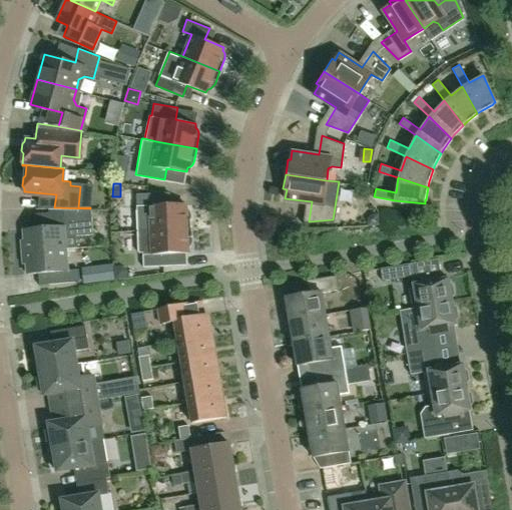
[(150,228),(190,226),(189,212),(189,210),(187,207),(185,206),(184,202),(163,203),(163,191),(135,192),(136,204),(137,228),(150,228)]
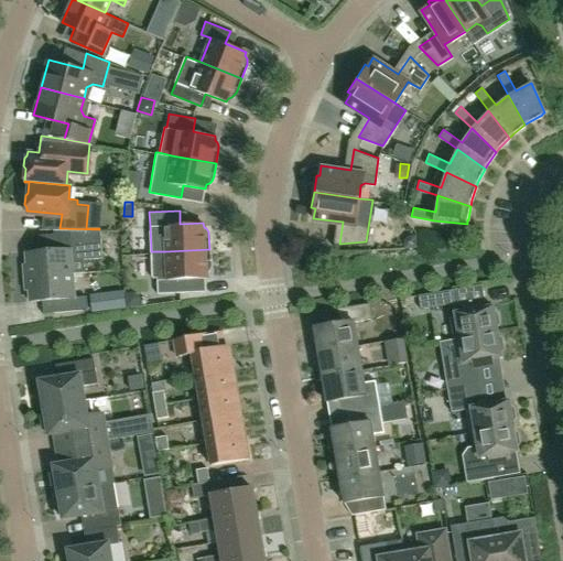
[(72,272),(84,271),(83,258),(101,256),(99,229),(60,228),(52,228),(54,248),(25,250),(26,262),(23,262),(24,276),(72,271),(72,272)]
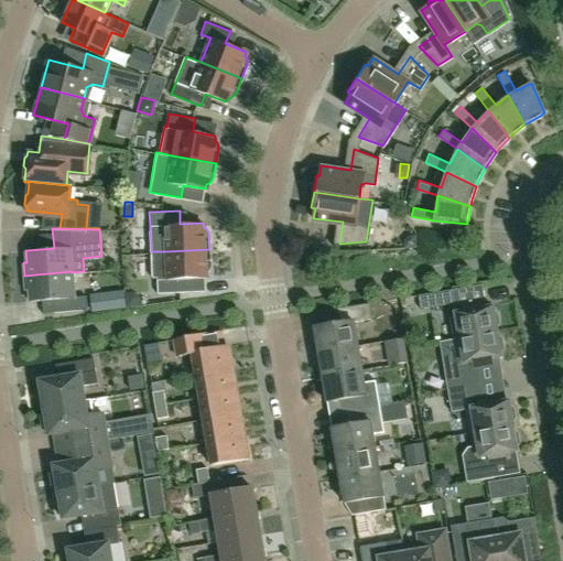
[(415,246),(415,234),(409,234),(404,239),(404,246),(415,246)]
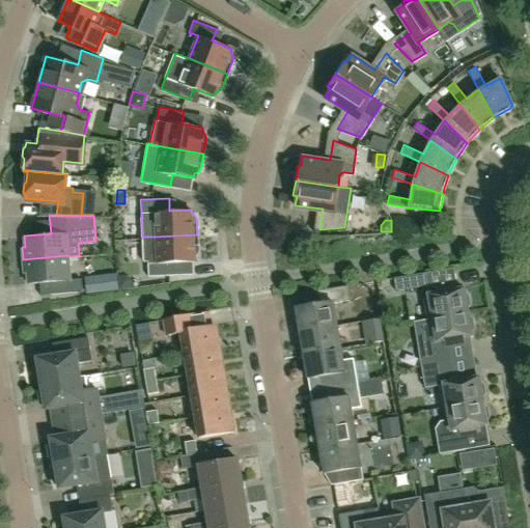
[(197,234),(156,237),(142,237),(142,259),(147,259),(147,275),(172,274),(172,261),(193,260),(193,256),(196,254),(197,252),(198,249),(198,247),(197,234)]
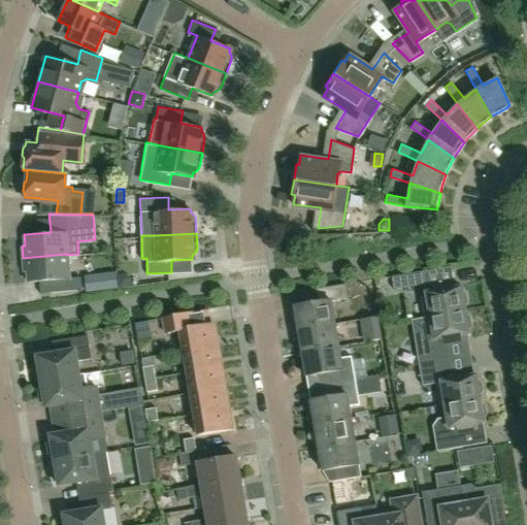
[(69,276),(67,255),(67,254),(23,258),(24,270),(26,269),(27,281),(48,279),(48,291),(81,288),(80,275),(69,276)]
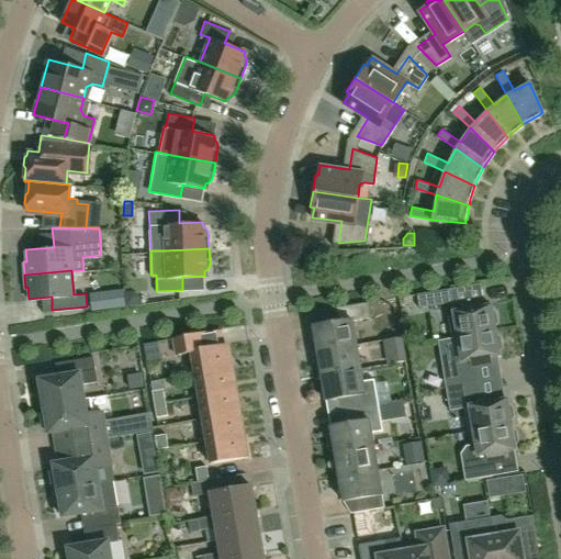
[(418,306),(453,301),(451,287),(416,292),(418,306)]
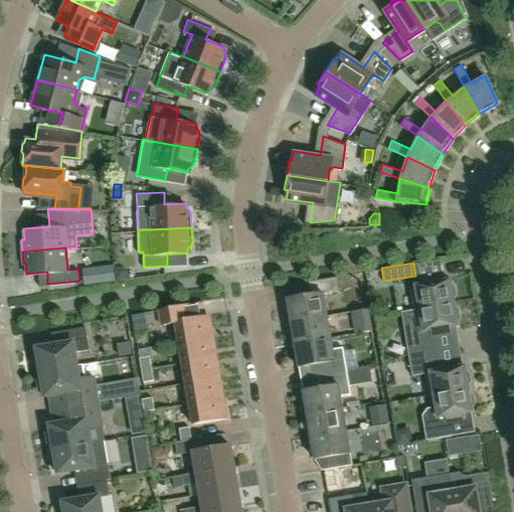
[(114,279),(112,265),(82,268),(84,282),(114,279)]
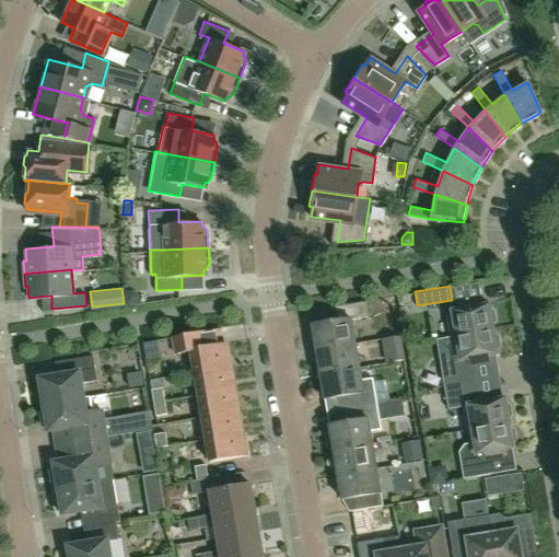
[(124,289),(126,303),(139,301),(138,292),(132,288),(124,289)]
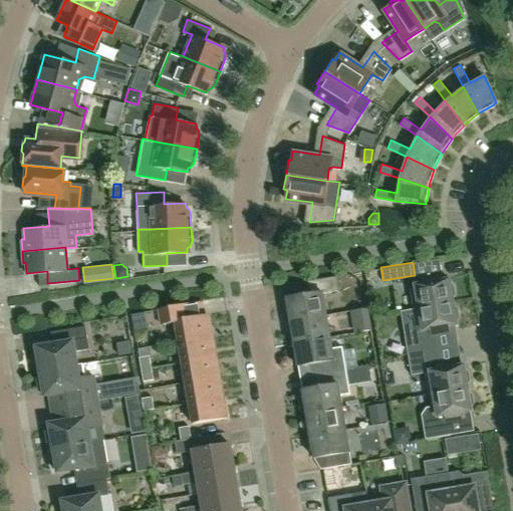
[(441,278),(440,273),(420,276),(421,282),(409,284),(413,307),(453,300),(452,296),(454,293),(452,284),(449,282),(449,277),(441,278)]
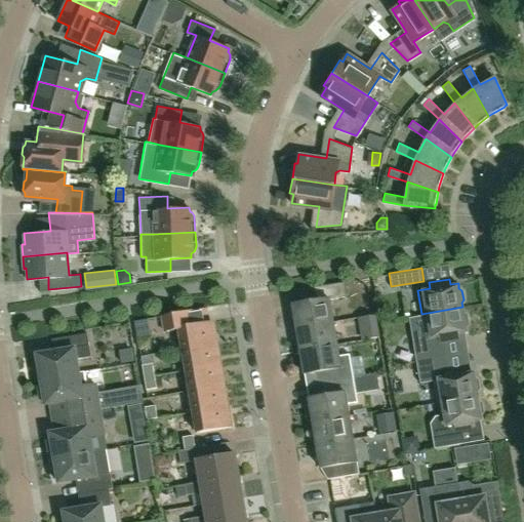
[(295,326),(331,320),(328,297),(345,295),(343,281),(314,285),(316,299),(292,304),(295,326)]
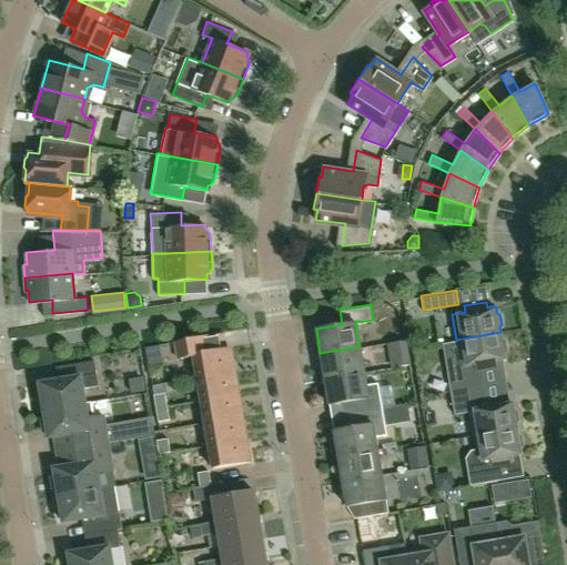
[(500,332),(456,340),(443,342),(447,367),(474,363),(475,370),(497,365),(496,360),(505,357),(504,353),(506,350),(504,340),(500,336),(500,332)]
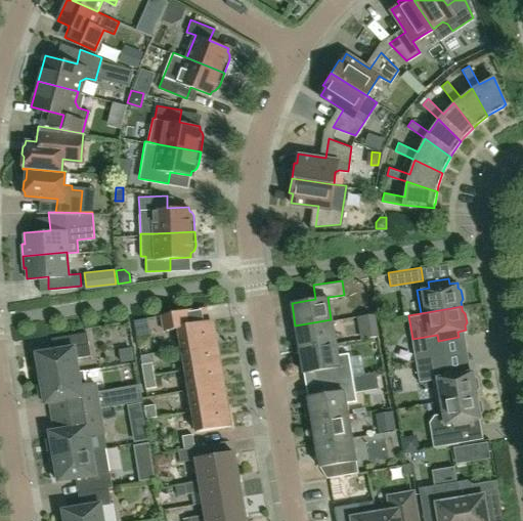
[(199,322),(197,308),(161,314),(164,330),(178,327),(181,347),(215,342),(211,320),(199,322)]
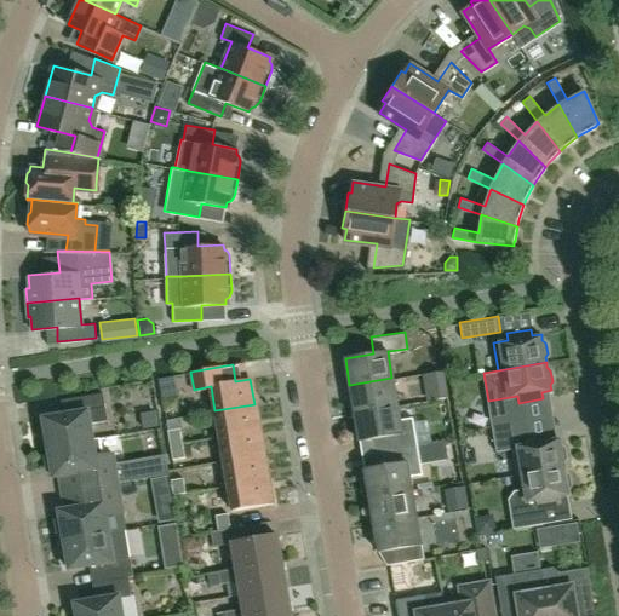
[(429,372),(423,373),(428,399),(434,398),(446,396),(442,369),(429,372)]
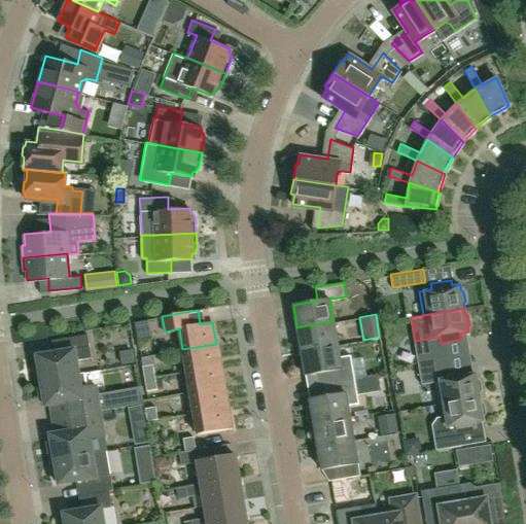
[(133,321),(133,322),(136,338),(151,335),(147,318),(134,321),(133,321)]
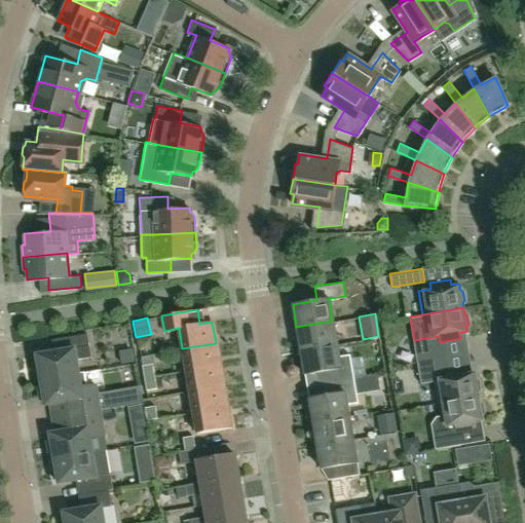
[(300,349),(336,343),(332,321),(296,327),(300,349)]
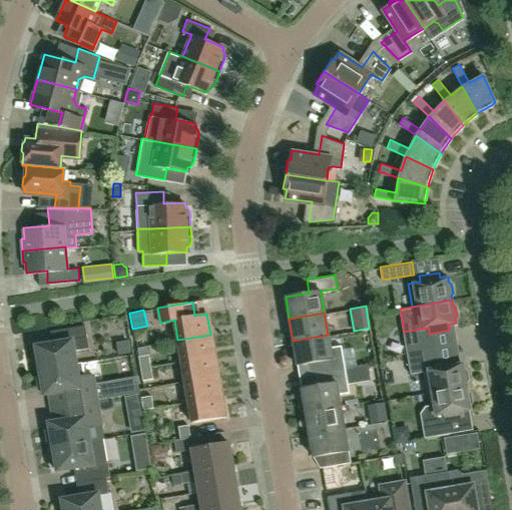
[(39,369),(76,363),(74,350),(88,347),(84,325),(55,329),(57,341),(35,345),(35,350),(32,351),(35,364),(38,364),(39,369)]
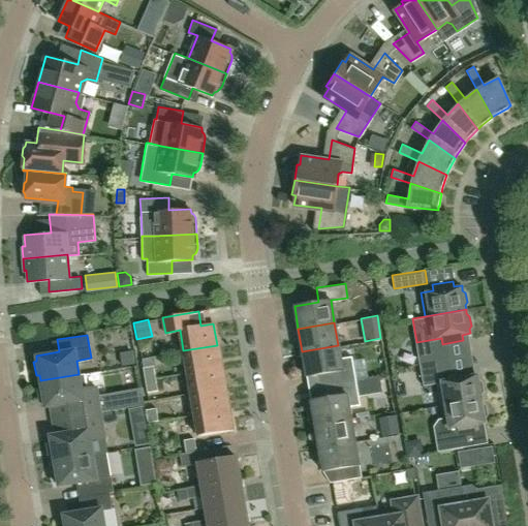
[(187,371),(220,366),(217,345),(183,350),(187,371)]
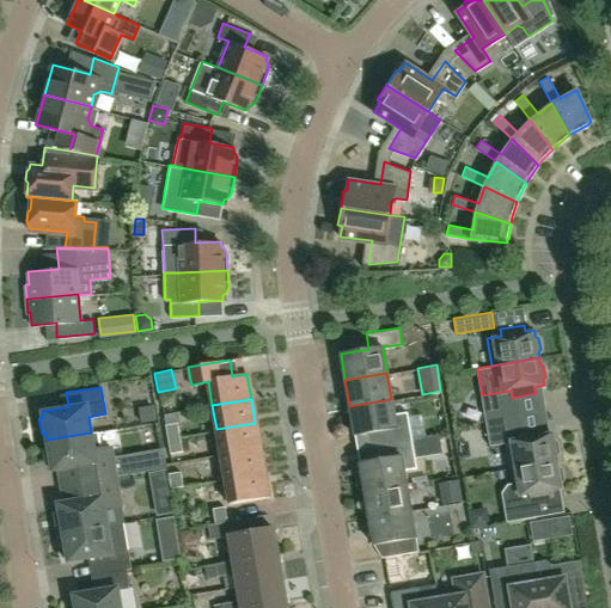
[(393,412),(391,399),(349,406),(354,434),(368,431),(371,446),(410,438),(405,411),(393,412)]
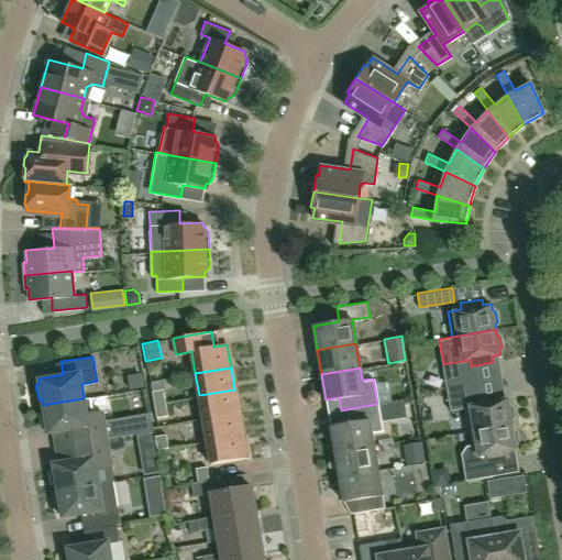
[(143,385),(141,372),(128,374),(130,387),(143,385)]
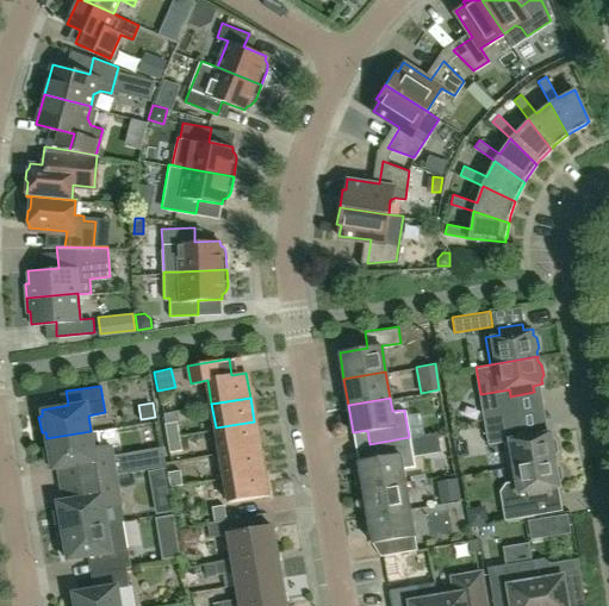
[(504,406),(474,412),(479,436),(509,430),(504,406)]
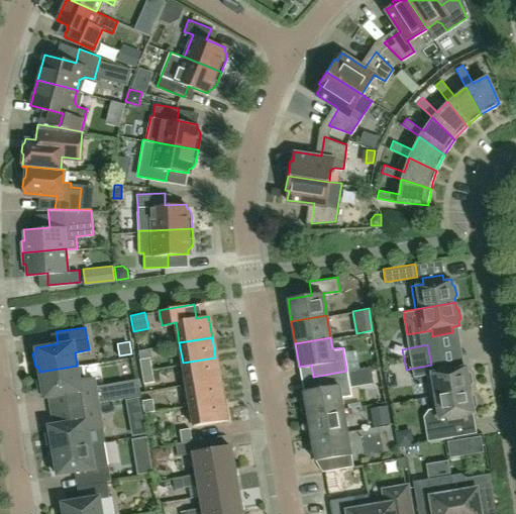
[(141,370),(151,369),(149,356),(139,357),(141,370)]
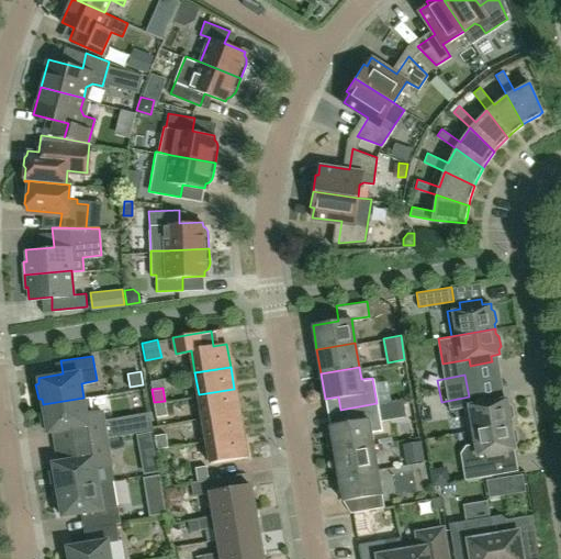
[(202,416),(238,411),(234,389),(199,394),(202,416)]
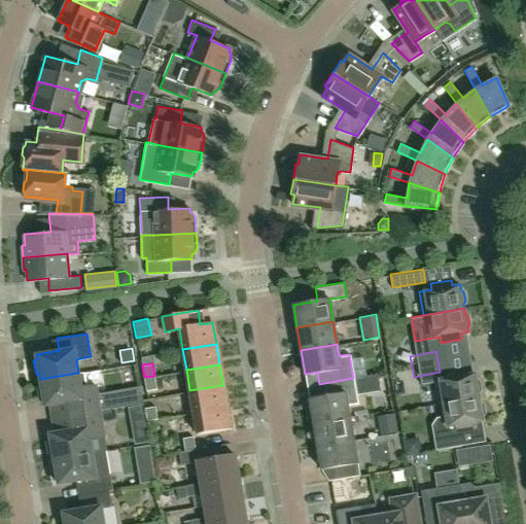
[(467,374),(466,368),(446,372),(447,377),(425,381),(427,392),(436,391),(439,404),(479,396),(478,391),(481,389),(479,379),(476,377),(475,373),(467,374)]
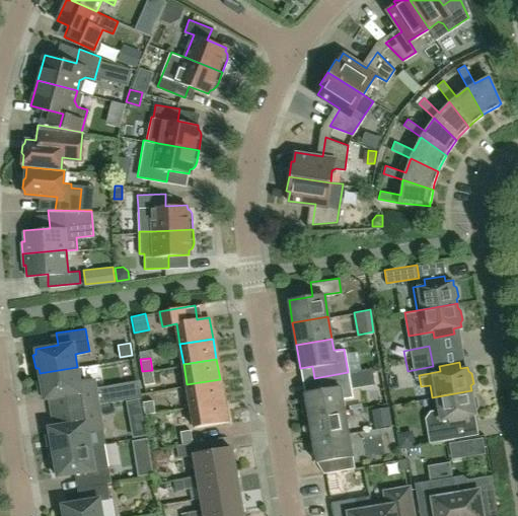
[(50,412),(68,409),(98,403),(93,378),(85,379),(83,366),(77,367),(40,373),(41,378),(38,379),(40,393),(43,392),(44,397),(48,397),(50,412)]
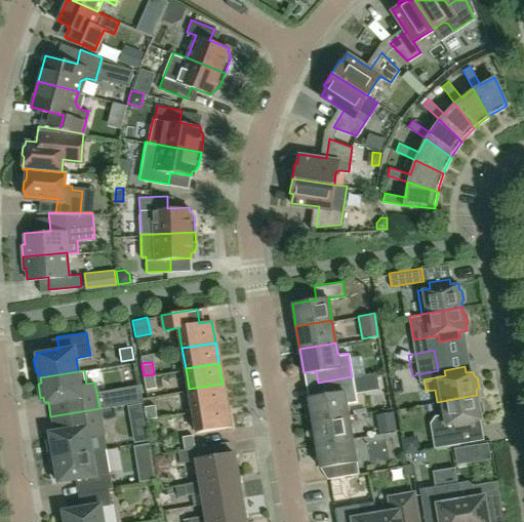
[(146,388),(156,387),(154,374),(144,375),(146,388)]
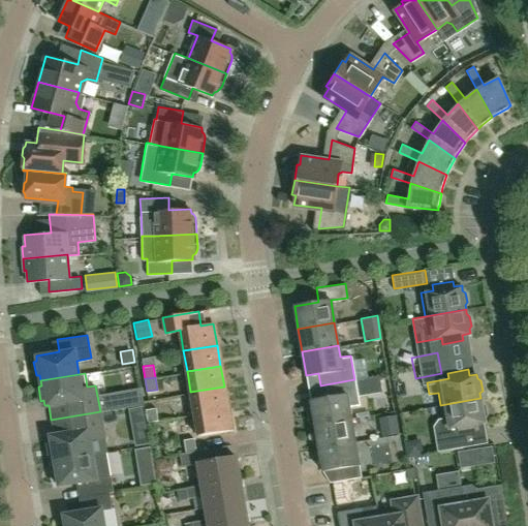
[(314,424),(350,418),(348,406),(359,404),(354,379),(320,385),(322,398),(310,400),(314,424)]
